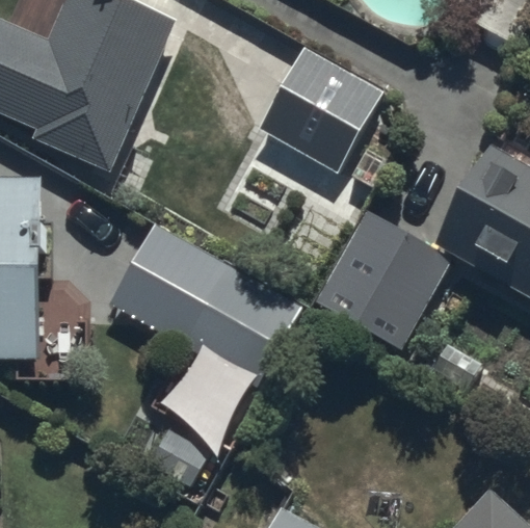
[(0,112),(36,128),(32,137),(110,172),(177,20),(131,0),(63,0),(48,38),(0,17),(0,112)]
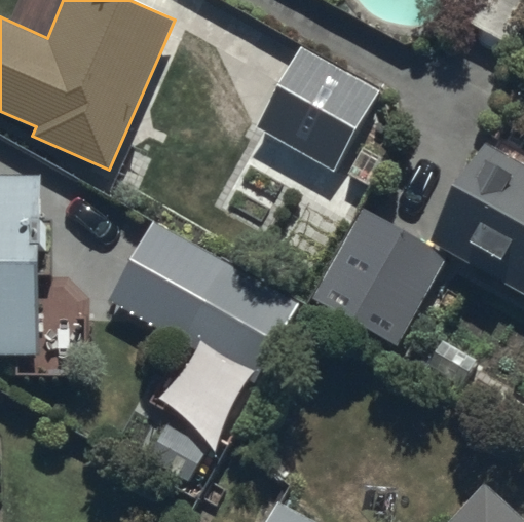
[(282,83),(259,124),(335,171),(381,91),(302,46),(296,57),(291,53),(275,79),(282,83)]
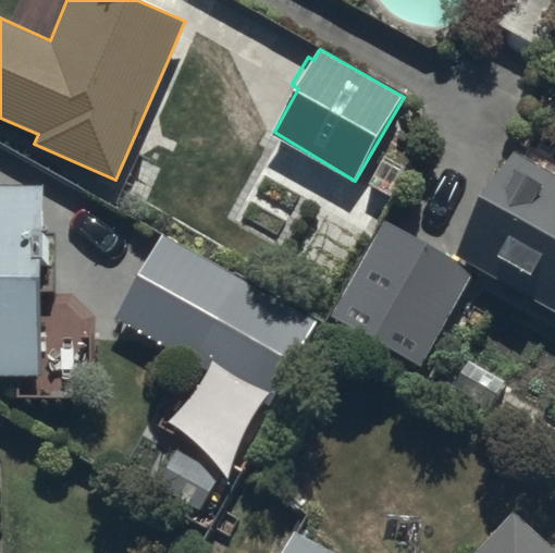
[(554,175),(508,149),(489,186),(494,189),(459,253),(554,309),(554,175)]
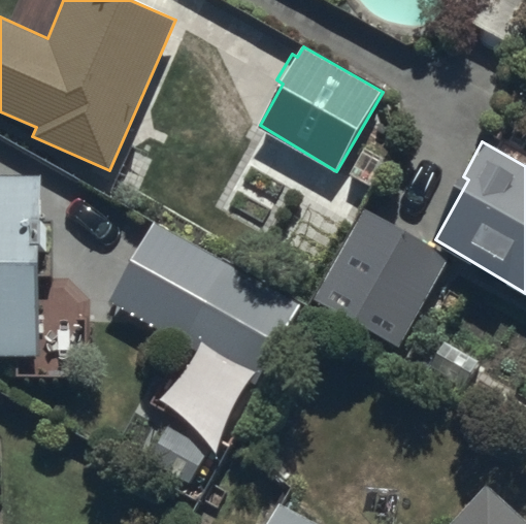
[(0,356),(41,356),(40,173),(0,173),(0,356)]
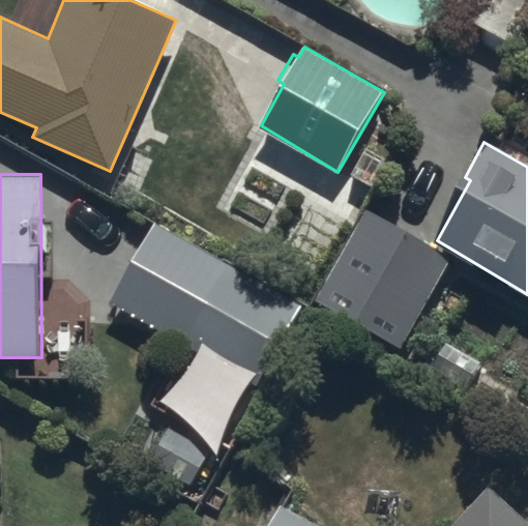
[(452,255),(364,206),(313,299),(401,349),(452,255)]
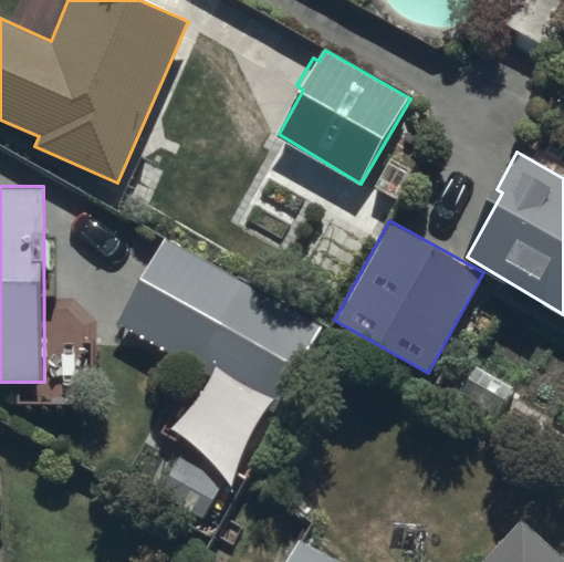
[(167,240),(119,323),(272,412),(321,328),(167,240)]
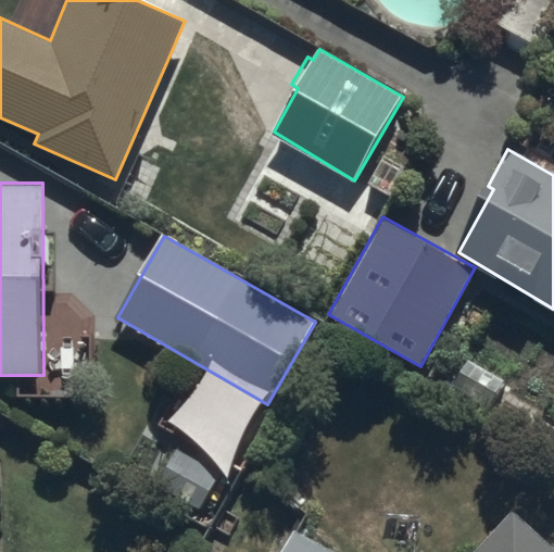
[(221,473),(176,448),(154,484),(199,510),(221,473)]
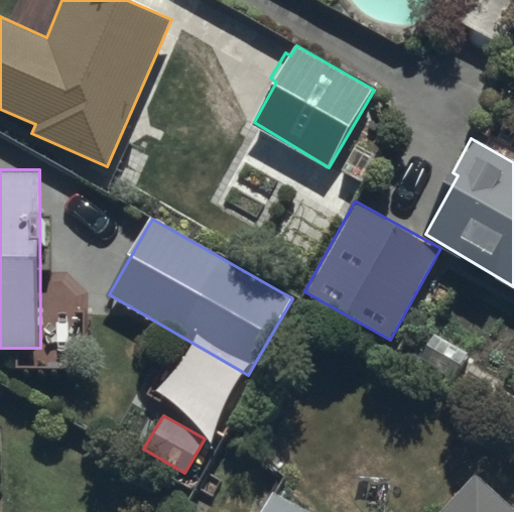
[(513,511),(472,473),(435,511),(513,511)]
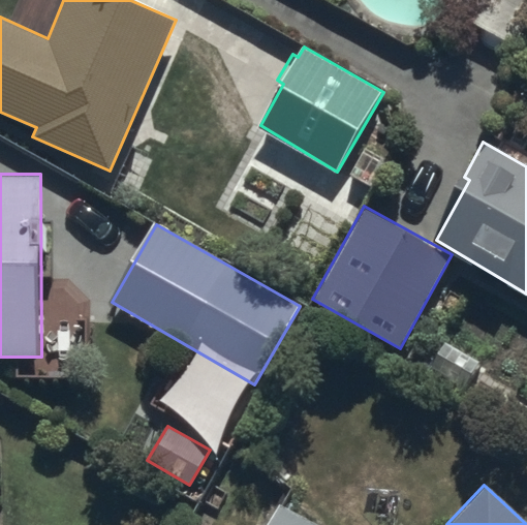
[(317,524),(280,503),(268,524),(317,524)]
